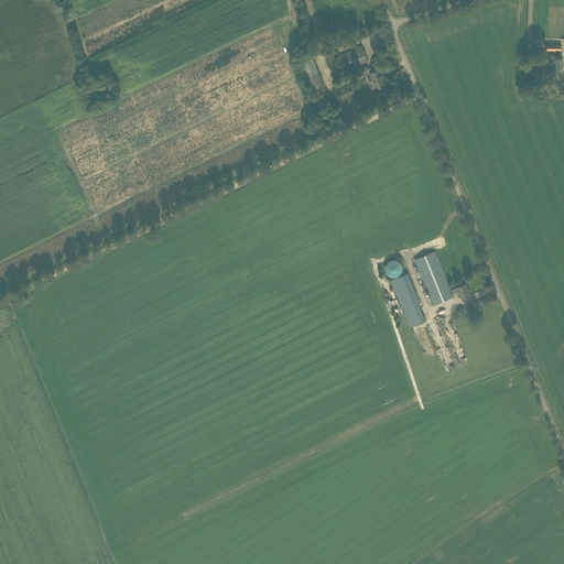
[(326,61),(334,77),(369,63),(362,46),(326,61)]
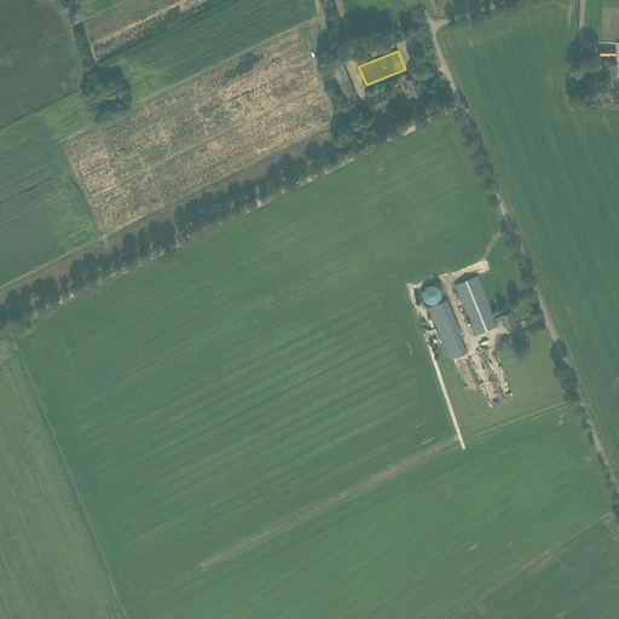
[(356,96),(343,61),(331,64),(343,99),(356,96)]
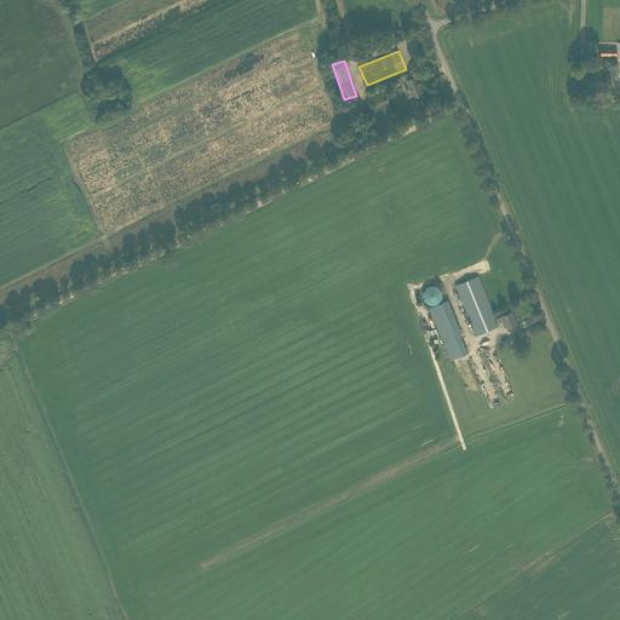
[(423,92),(418,81),(419,80),(417,75),(402,81),(406,90),(409,87),(413,97),(423,92)]
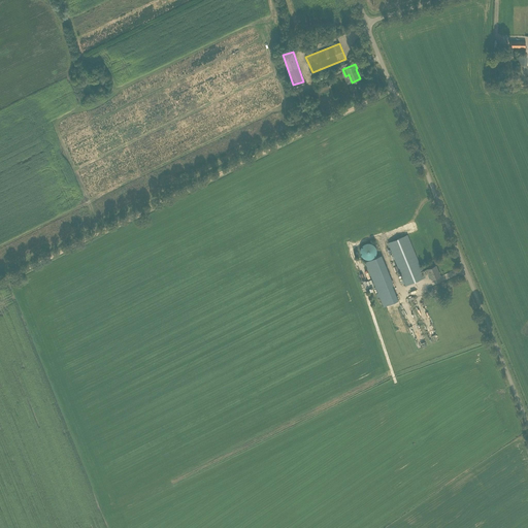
[(440,275),(436,265),(422,271),(407,235),(388,242),(405,286),(425,277),(424,275),(428,273),(430,279),(440,275)]
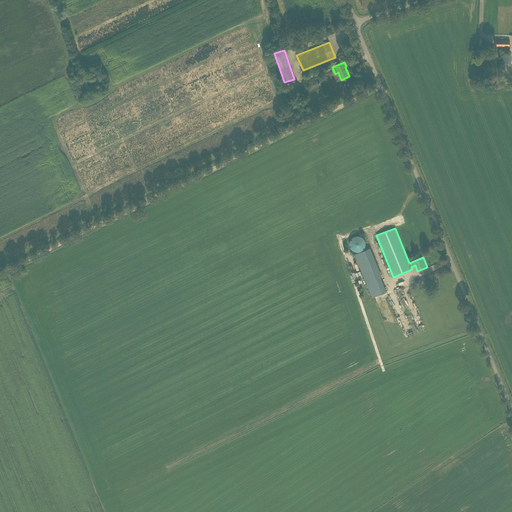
[(356,251),(357,251),(358,251),(359,251),(360,251),(361,250),(362,249),(363,248),(364,247),(364,246),(364,245),(365,245),(365,244),(365,243),(365,242),(364,241),(364,240),(364,239),(363,239),(363,238),(362,238),(362,237),(361,237),(361,236),(360,236),(359,236),(359,235),(358,235),(357,235),(356,235),(355,235),(354,236),(353,236),(352,237),(351,237),(351,238),(350,238),(350,239),(349,240),(349,241),(349,242),(349,243),(349,244),(349,245),(349,246),(349,247),(350,247),(350,248),(351,249),(352,250),(353,250),(353,251),(354,251),(355,251),(356,251)]
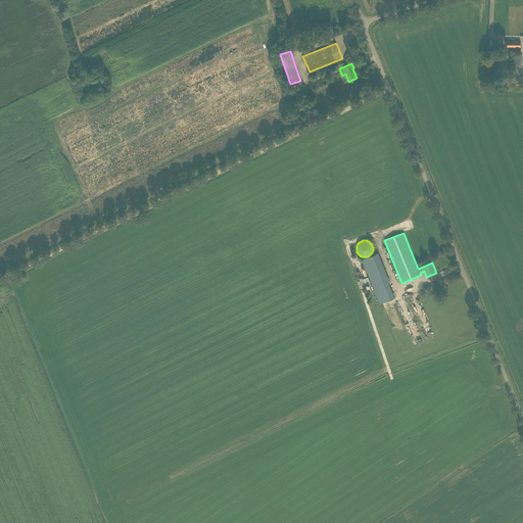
[(361,259),(379,303),(393,297),(387,282),(389,281),(377,252),(361,259)]
